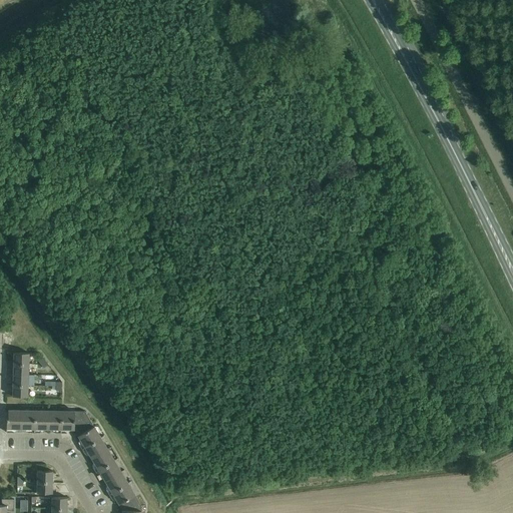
[(13,363),(29,364),(29,353),(14,352),(13,363)]
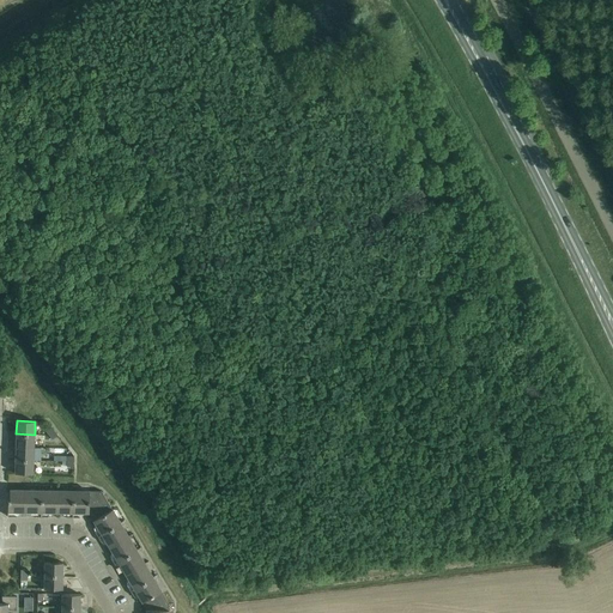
[(35,435),(16,434),(16,447),(34,447),(35,435)]
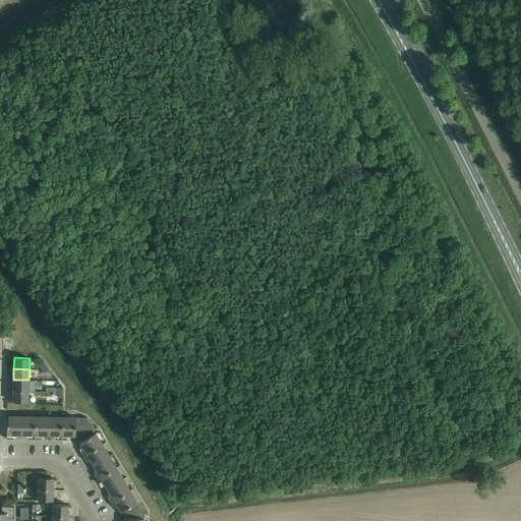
[(29,380),(13,380),(13,391),(29,391),(29,380)]
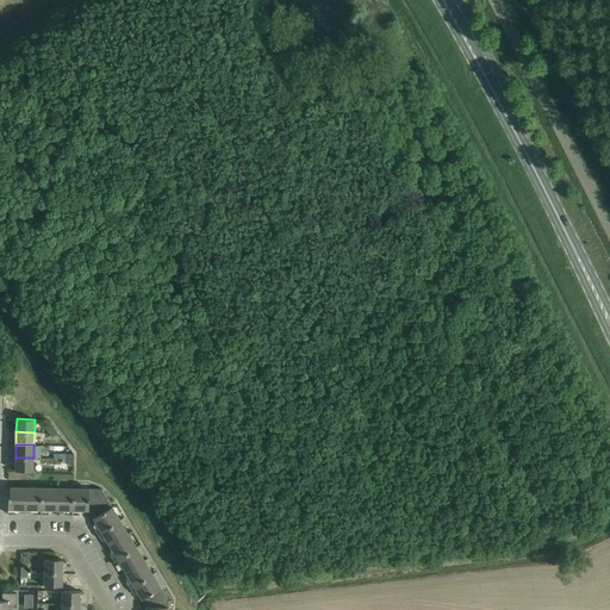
[(33,458),(16,458),(16,471),(33,471),(33,458)]
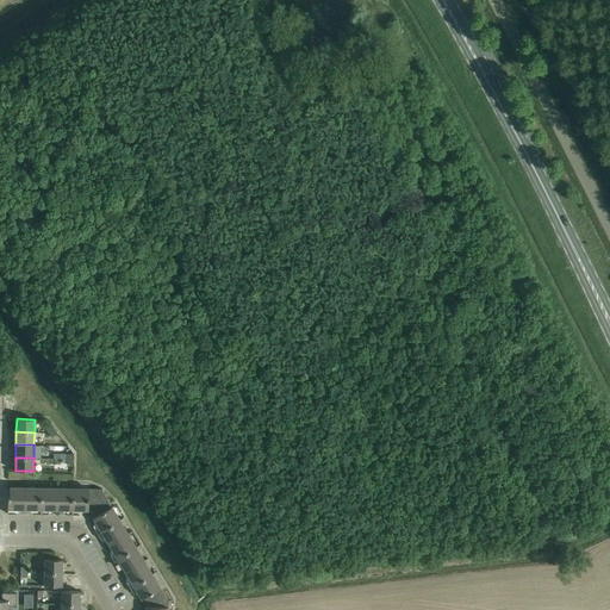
[(25,510),(25,487),(10,487),(10,497),(7,497),(7,514),(17,514),(17,509),(25,510)]
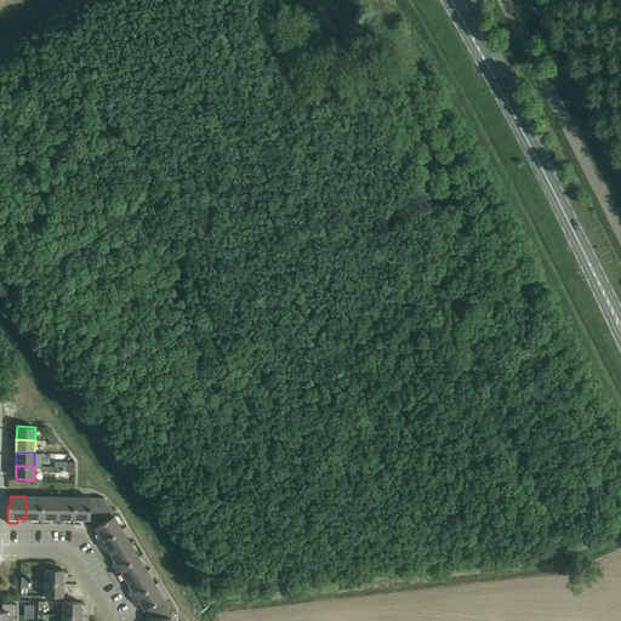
[(26,496),(26,519),(35,519),(35,523),(41,523),(43,496),(26,496)]
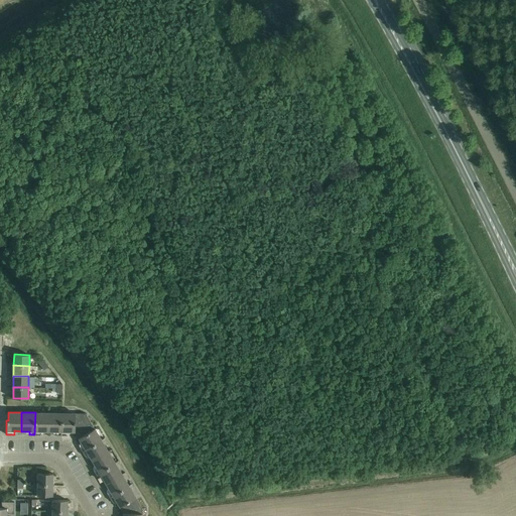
[(48,412),(35,412),(34,434),(40,435),(40,431),(47,431),(48,412)]
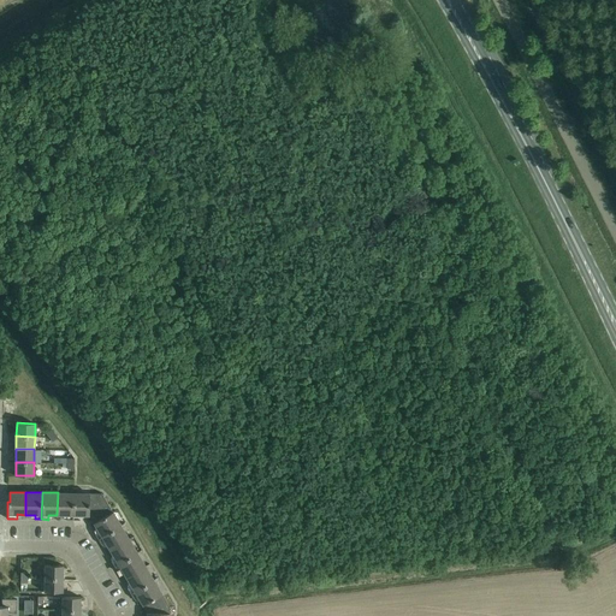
[(73,493),(58,492),(57,515),(66,515),(66,520),(73,520),(73,493)]
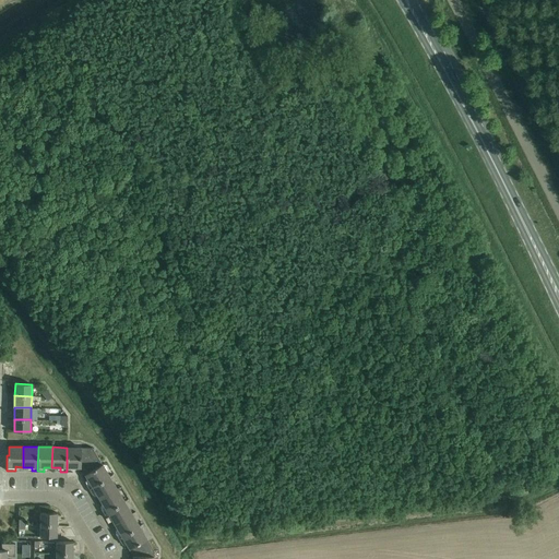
[(81,448),(67,448),(67,472),(72,472),(72,467),(81,467),(81,448)]
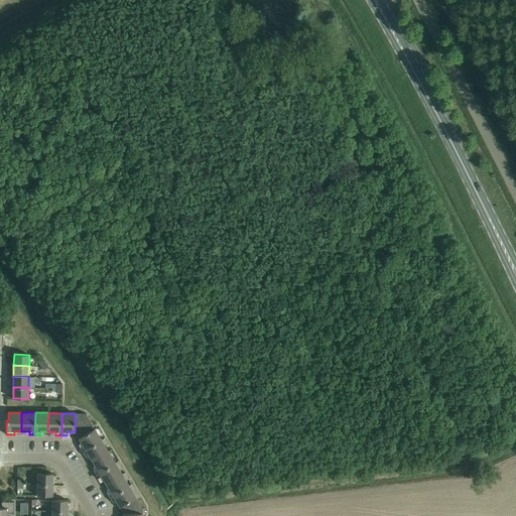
[(75,413),(75,431),(78,436),(94,427),(86,413),(75,413)]
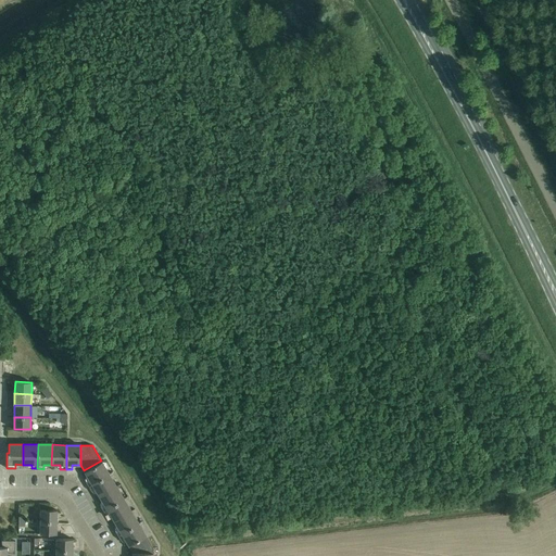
[(101,460),(84,470),(89,479),(86,481),(87,484),(108,472),(101,460)]
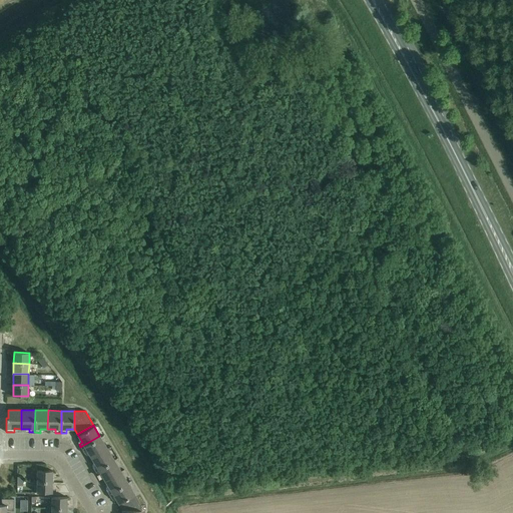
[(99,436),(80,447),(84,454),(88,452),(90,457),(106,447),(99,436)]
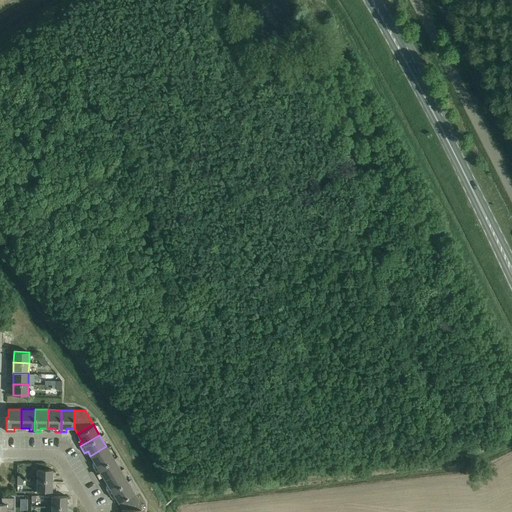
[(106,446),(90,456),(94,462),(91,464),(94,469),(113,458),(106,446)]
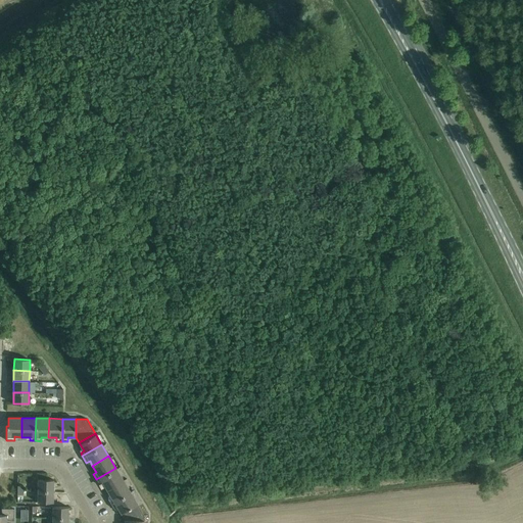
[(115,468),(96,479),(99,484),(102,482),(106,488),(123,479),(115,468)]
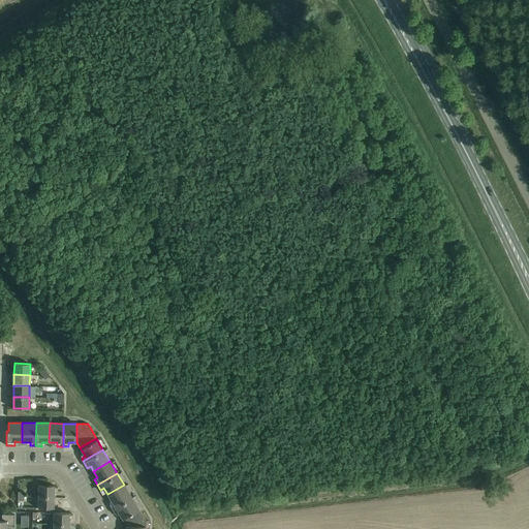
[(38,496),(54,497),(54,486),(38,485),(38,496)]
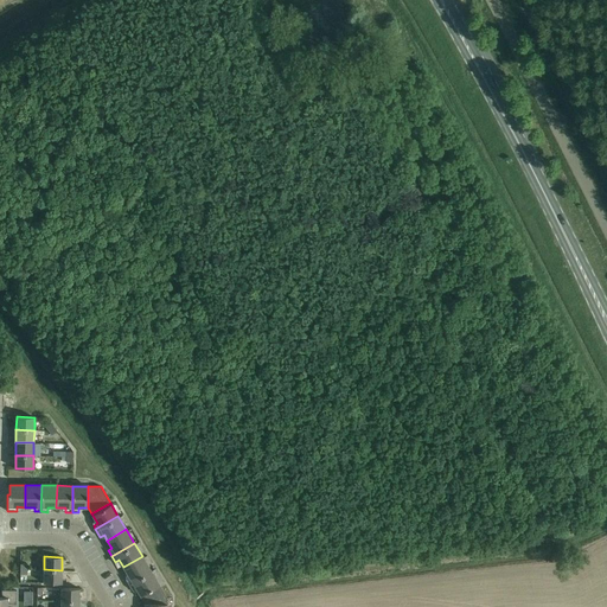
[(151,569),(142,556),(123,567),(128,575),(125,577),(128,583),(151,569)]
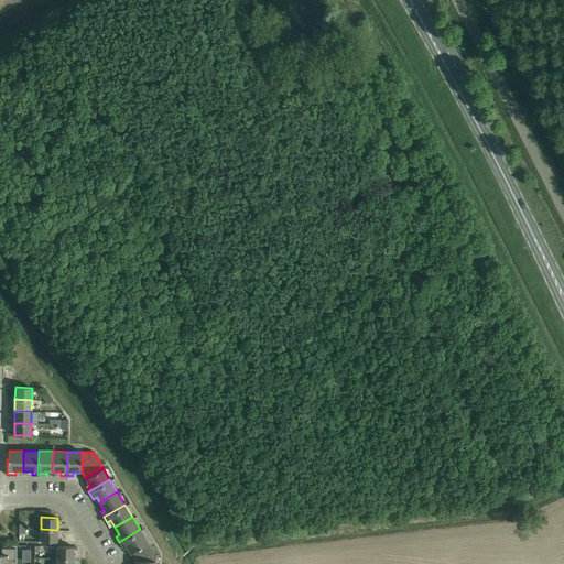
[(57,530),(41,529),(40,542),(57,542),(57,530)]
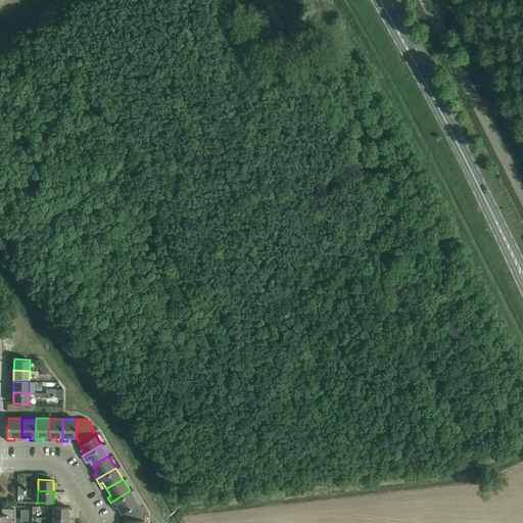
[(130,490),(110,503),(112,507),(116,506),(121,513),(137,503),(130,490)]
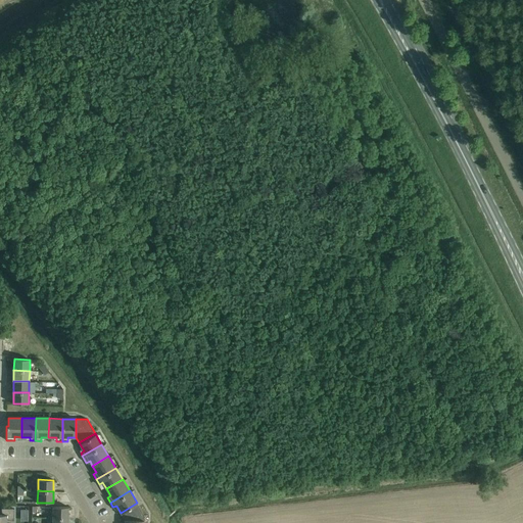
[(144,515),(137,503),(121,513),(125,520),(144,520),(144,515)]
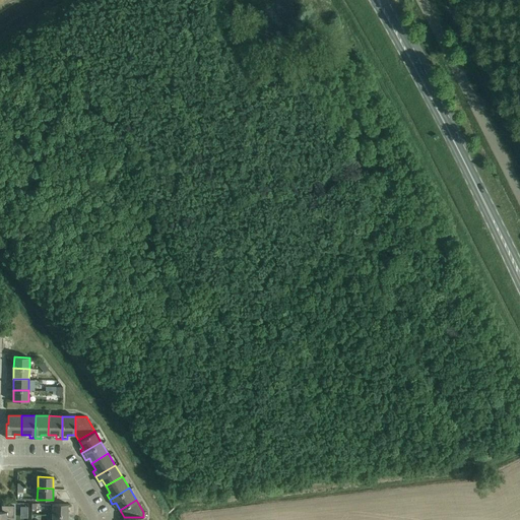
[(53,504),(52,515),(68,515),(68,504),(53,504)]
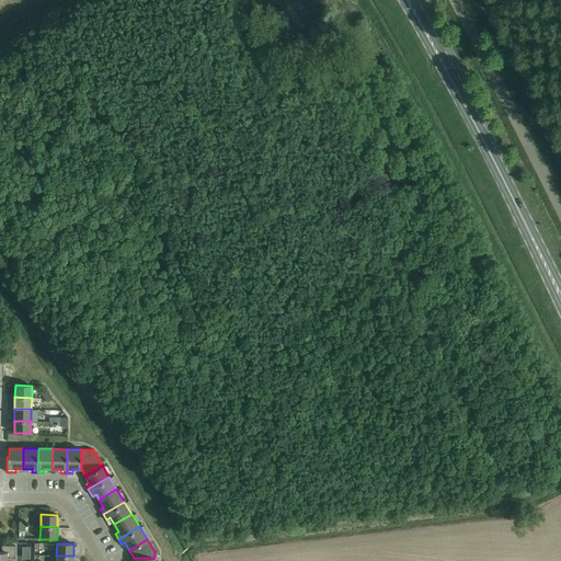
[(0,560),(7,560),(7,559),(15,559),(15,546),(2,546),(1,552),(0,551),(0,560)]
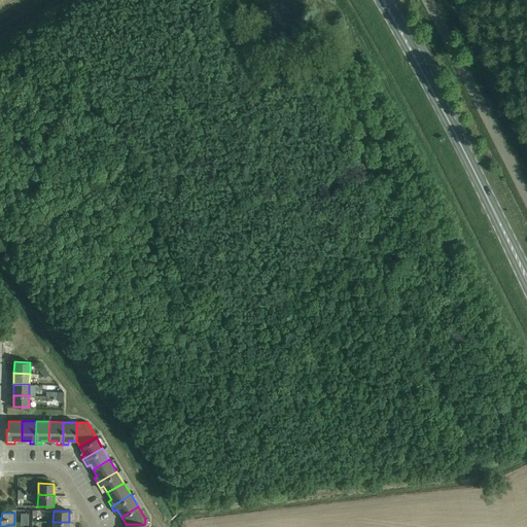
All buildings are outlined.
